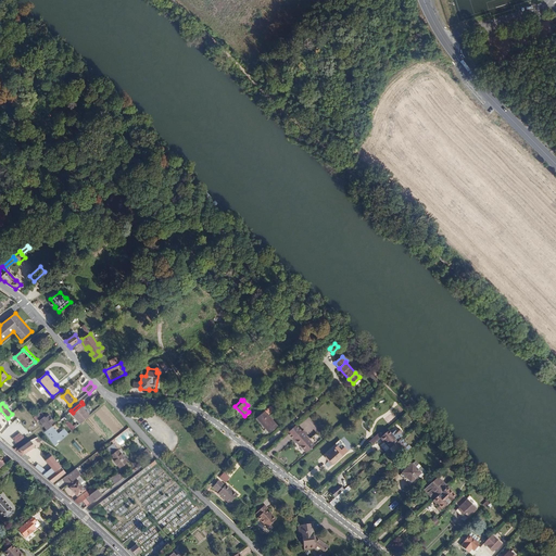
[(8,405),(5,406),(12,414),(14,412),(8,405)]
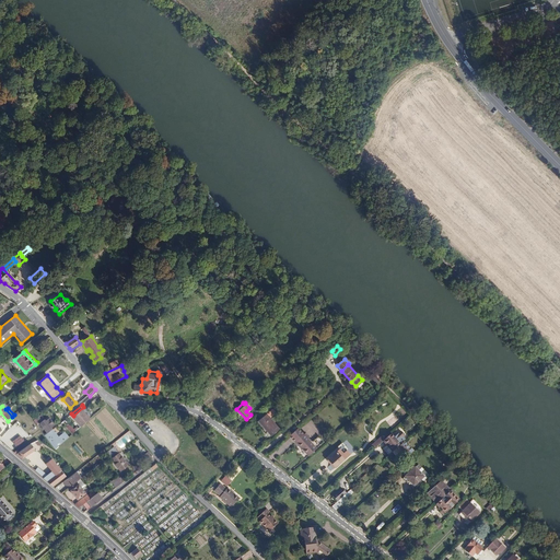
[(86,422),(91,419),(82,409),(72,418),(77,422),(79,419),(82,422),(84,421),(86,422)]
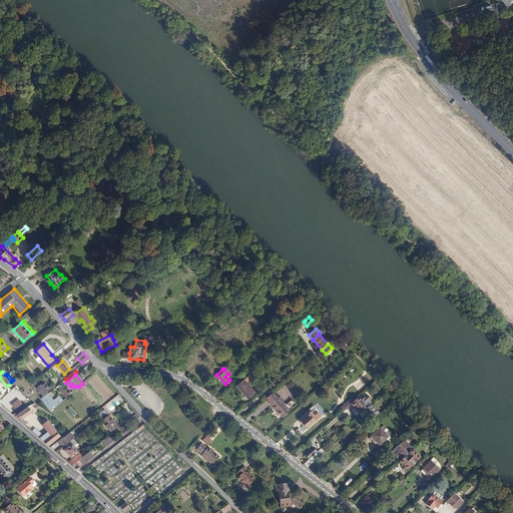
[(236,385),(248,399),(255,392),(250,387),(254,383),(247,375),(236,385)]
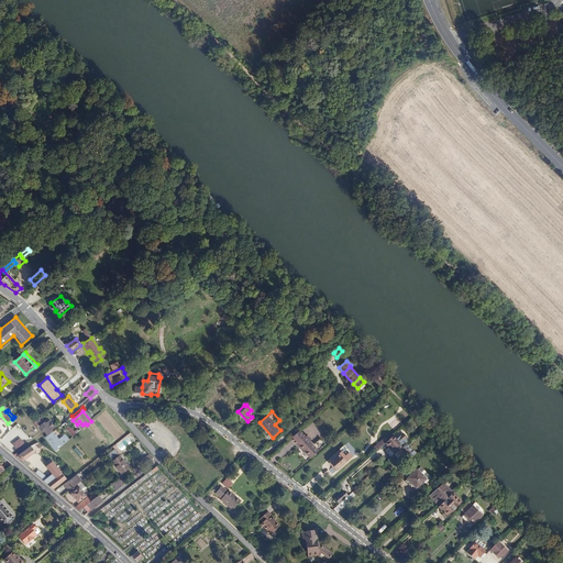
[(41,417),(36,421),(47,434),(48,434),(53,431),(52,429),(55,427),(50,420),(46,423),(41,417)]
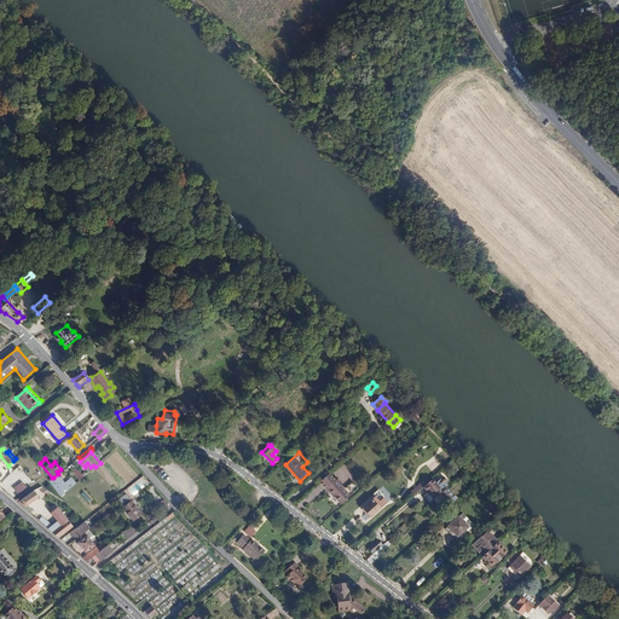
[(80,480),(84,478),(77,469),(74,473),(80,480)]
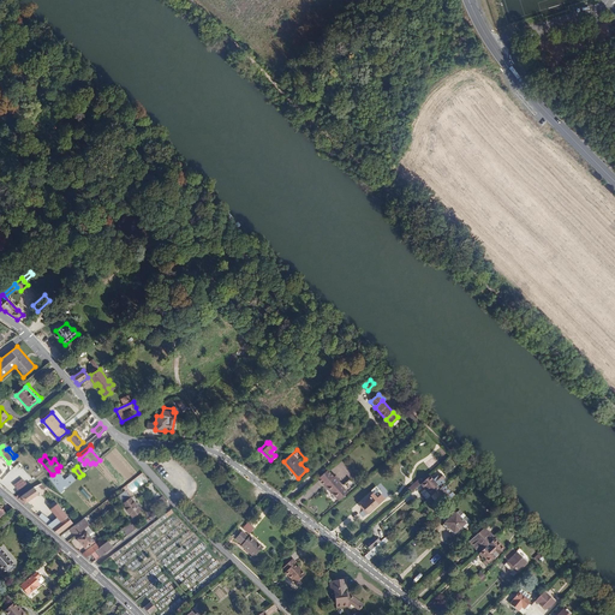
[(334,477),(327,469),(324,472),(317,477),(324,485),(334,477)]
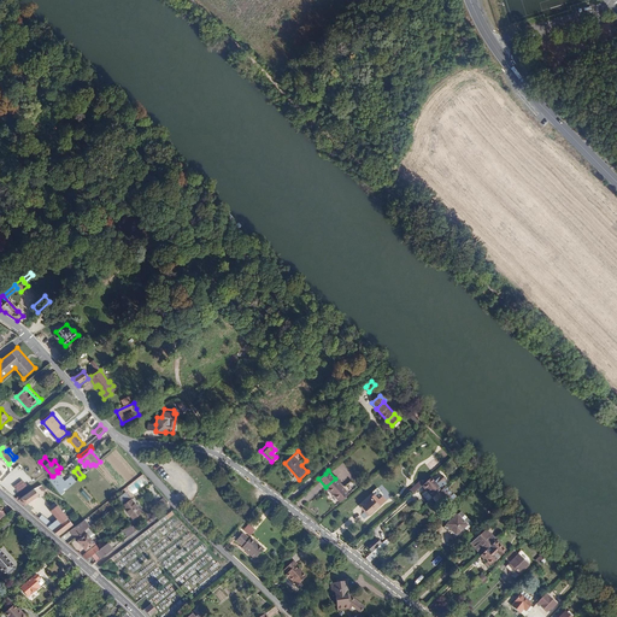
[(60,475),(56,479),(64,493),(76,482),(72,477),(71,479),(70,479),(65,482),(60,475)]
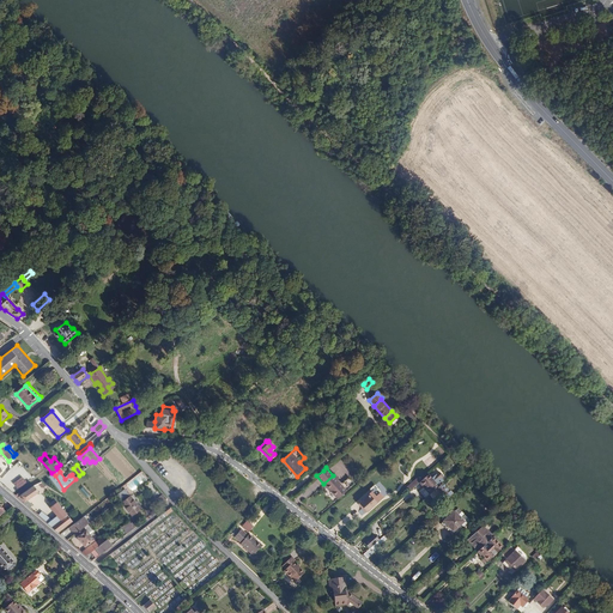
[(430,480),(436,487),(443,480),(437,473),(430,480)]
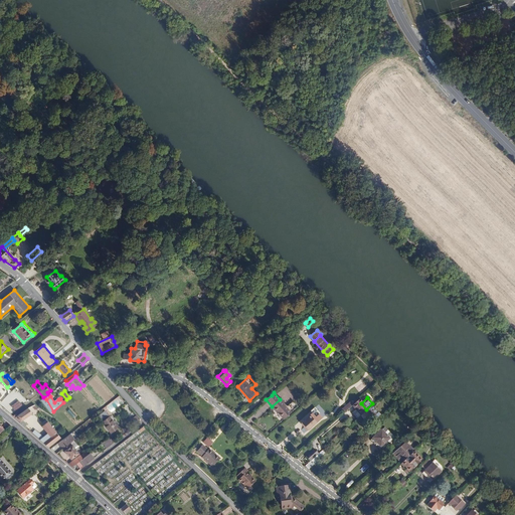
[(280,399),(272,406),(276,411),(277,410),(284,418),(291,411),(280,399)]
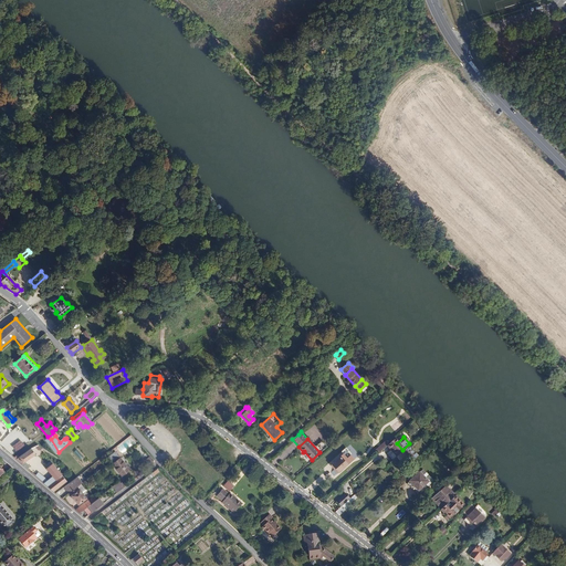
[(16,450),(25,446),(22,440),(12,444),(16,450)]
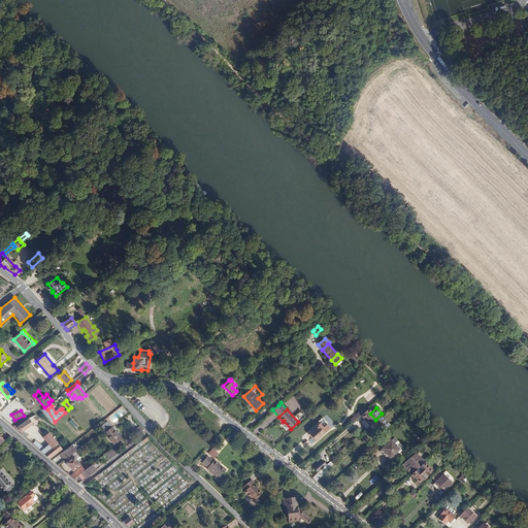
[(360,418),(363,420),(370,413),(368,410),(360,418)]
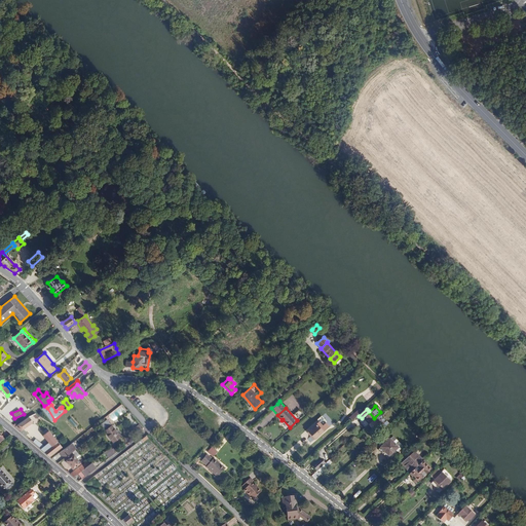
[(114,420),(119,416),(115,411),(110,416),(114,420)]
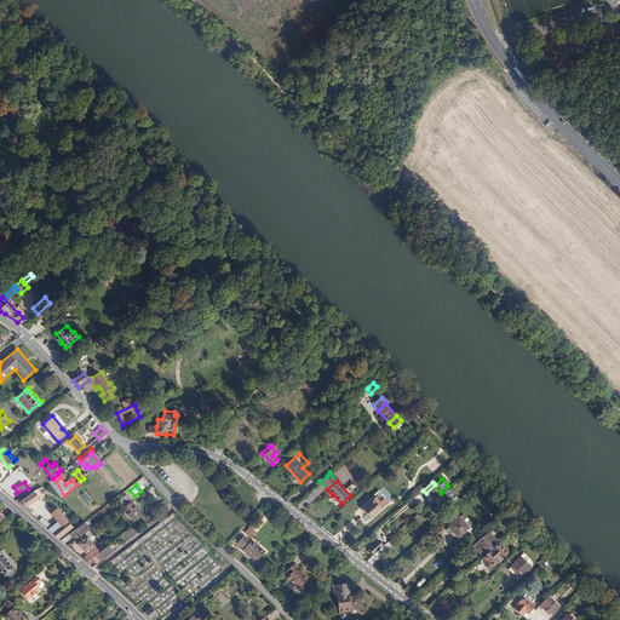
[(419,484),(411,492),(414,497),(423,488),(419,484)]
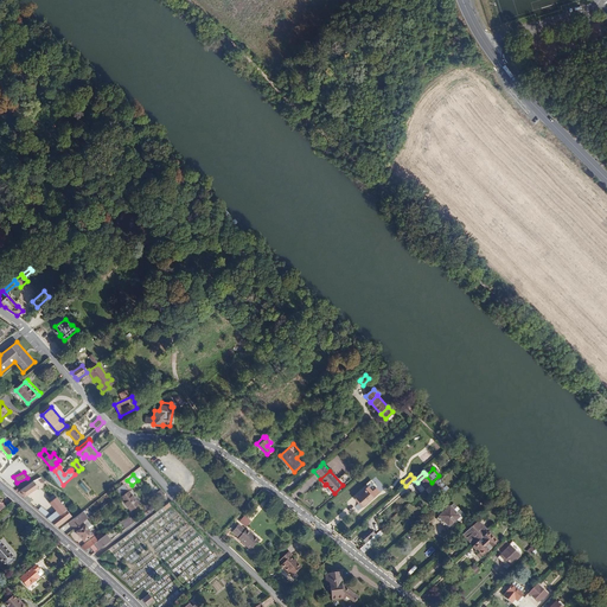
[(419,484),(425,490),(426,490),(430,485),(433,483),(432,483),(426,475),(426,474),(417,483),(416,483),(417,484),(419,484)]
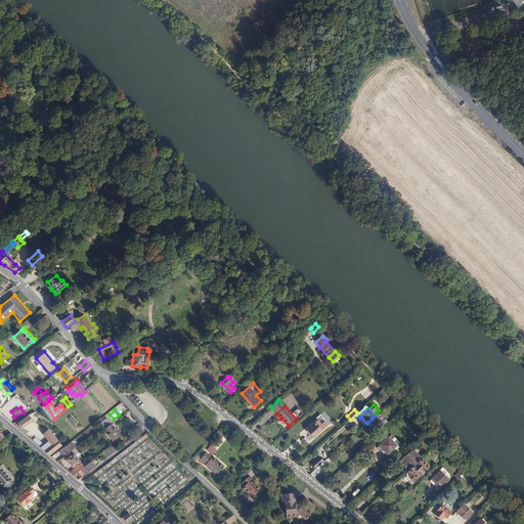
[(384,420),(378,412),(374,417),(372,419),(367,423),(368,423),(369,423),(372,425),(376,421),(379,424),(380,423),(383,425),(385,423),(383,421),(384,420)]
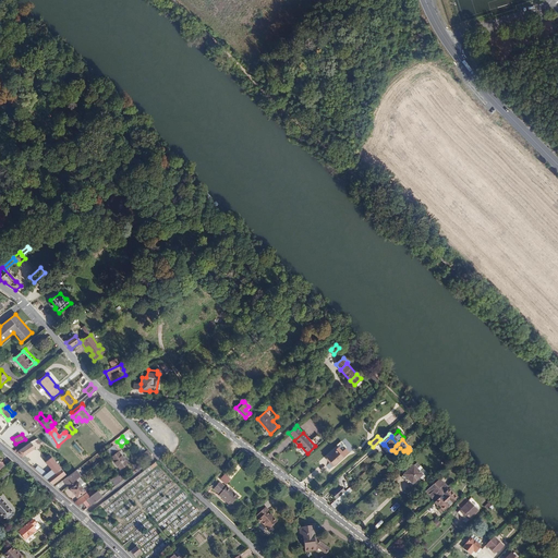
[(16,449),(14,451),(27,462),(29,460),(24,456),(35,448),(31,443),(19,451),(16,449)]
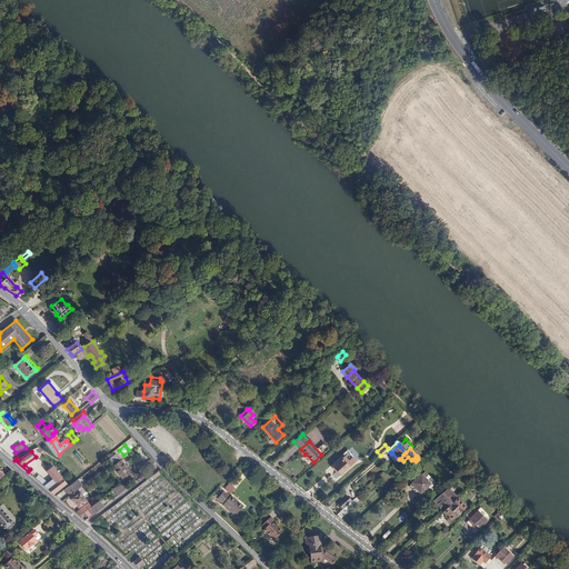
[(333,466),(341,473),(349,467),(342,459),(333,466)]
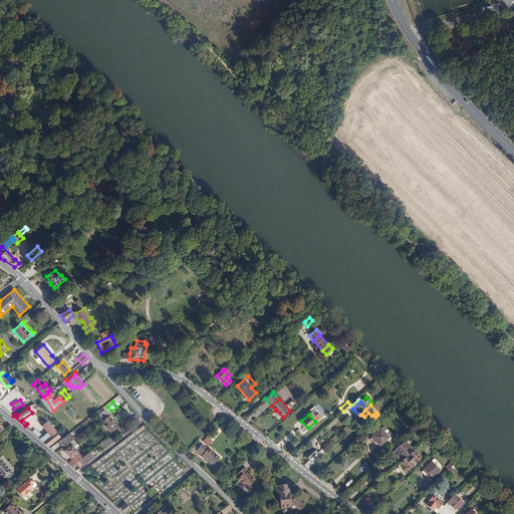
[(110,417),(103,423),(112,434),(119,429),(110,417)]
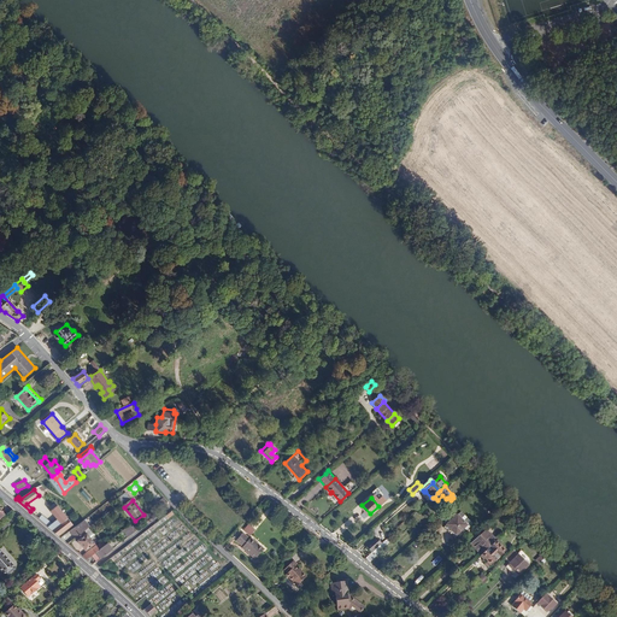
[(60,523),(52,530),(59,536),(74,524),(58,505),(51,511),(58,519),(60,523)]
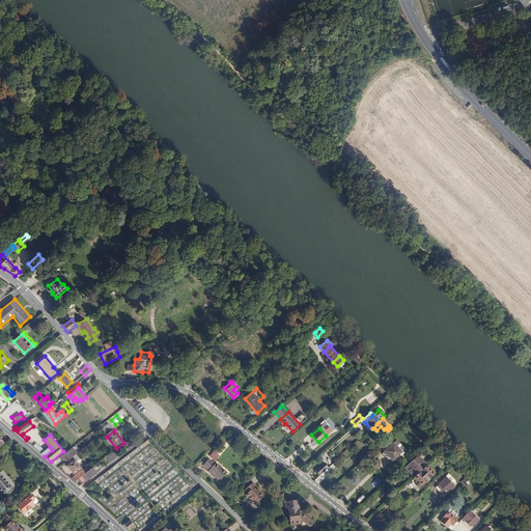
[(316,444),(318,442),(311,435),(310,437),(316,444)]
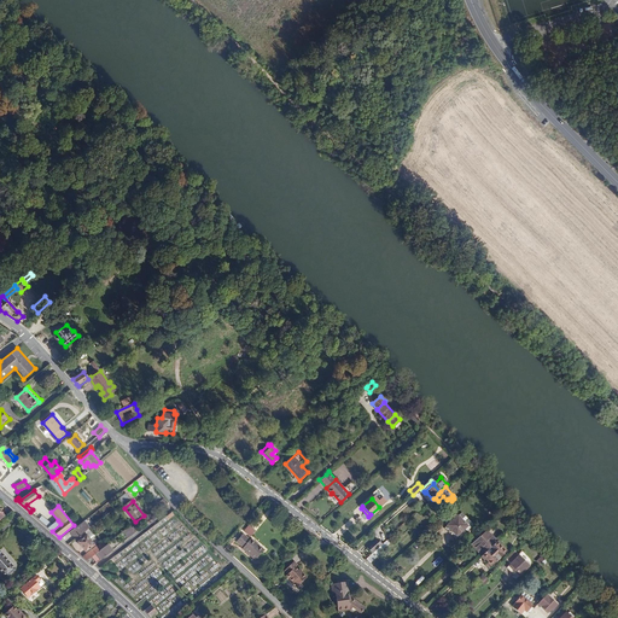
[(42,516),(39,519),(40,520),(52,531),(60,524),(58,520),(52,525),(42,516)]
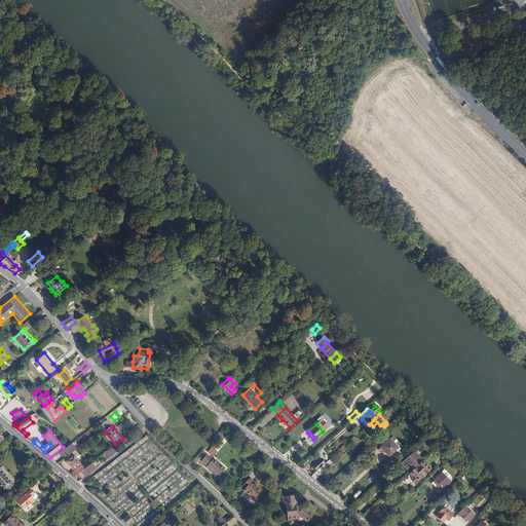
[(390,439),(381,447),(389,455),(399,447),(390,439)]
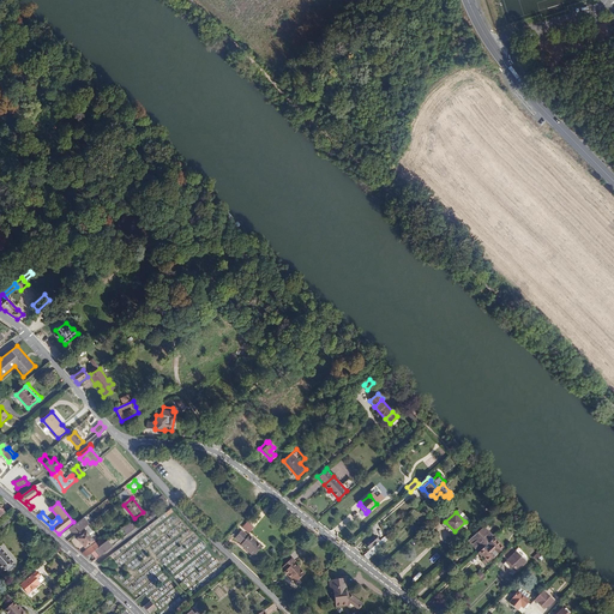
[(71,529),(74,535),(76,535),(85,528),(88,525),(90,524),(84,517),(80,521),(71,529)]
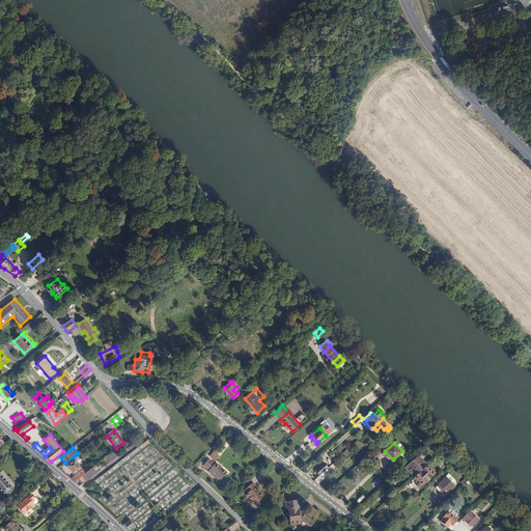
[(393,459),(385,451),(383,453),(392,464),(403,453),(402,451),(393,459)]
